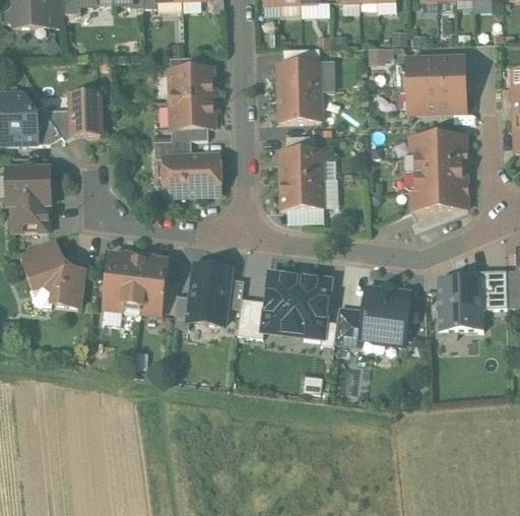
[(12,0),(13,7),(7,11),(7,20),(13,23),(13,26),(49,25),(48,0),(12,0)]
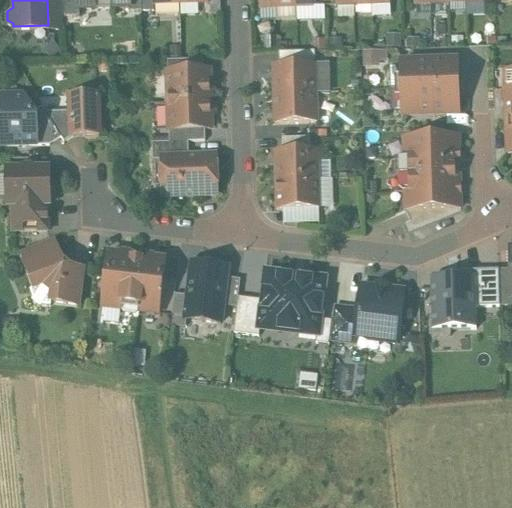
[(47,0),(48,25),(59,25),(58,0),(47,0)]
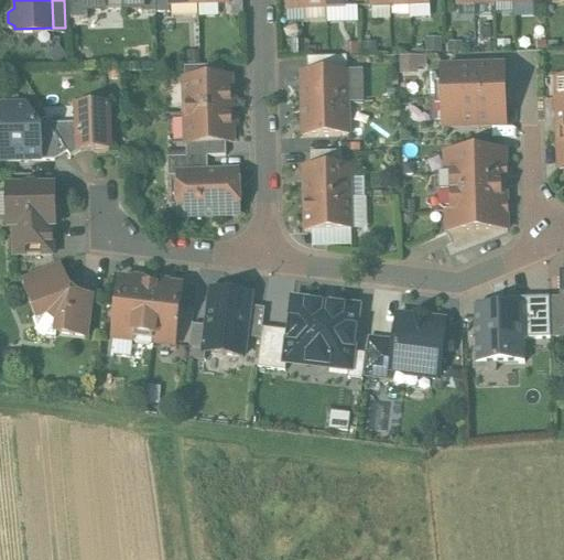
[(68,0),(69,13),(87,13),(87,4),(85,4),(84,0),(68,0)]
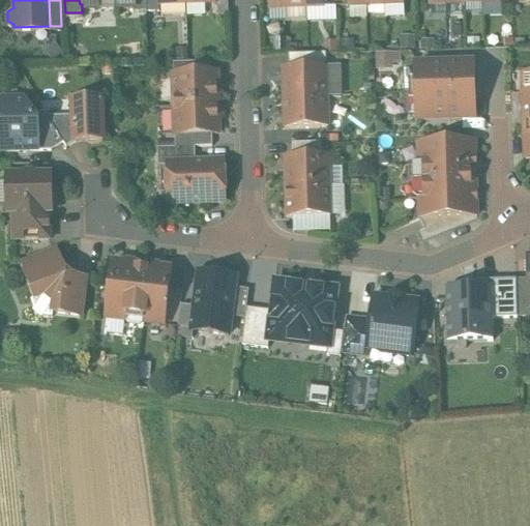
[(383,63),(407,62),(406,48),(382,49),(383,63)]
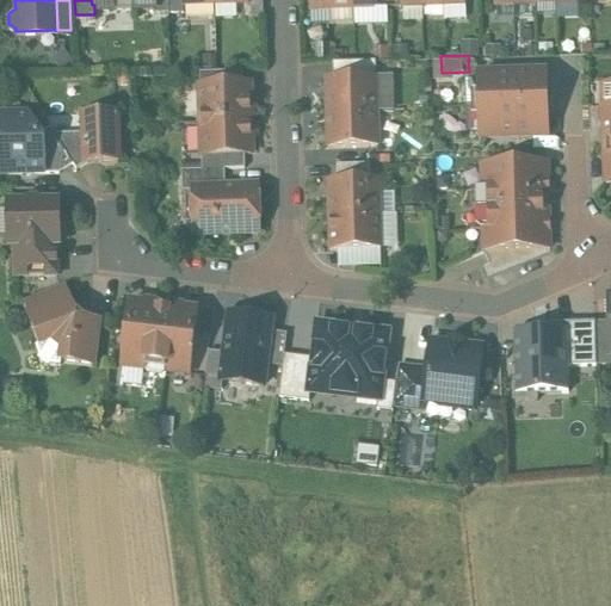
[(375,57),(332,59),(333,75),(375,74),(375,57)]
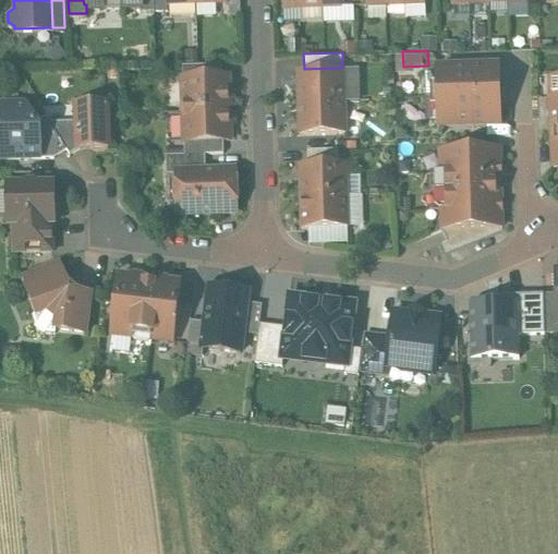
[(221,60),(182,61),(182,74),(221,73),(221,60)]
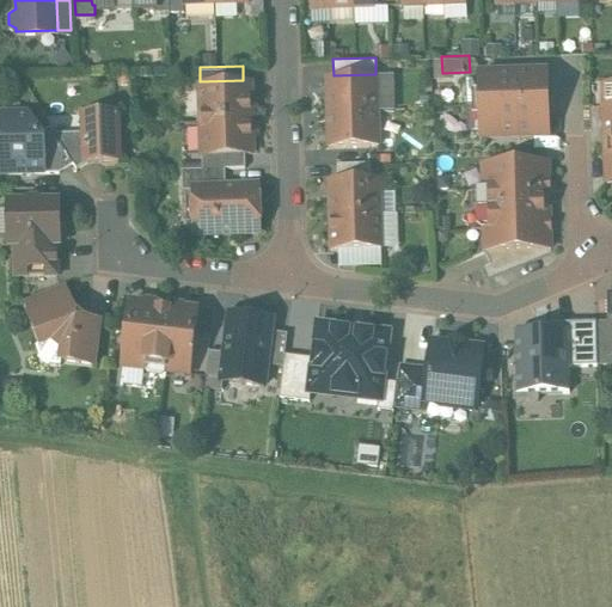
[(546,68),(479,71),(481,135),(548,134),(546,68)]
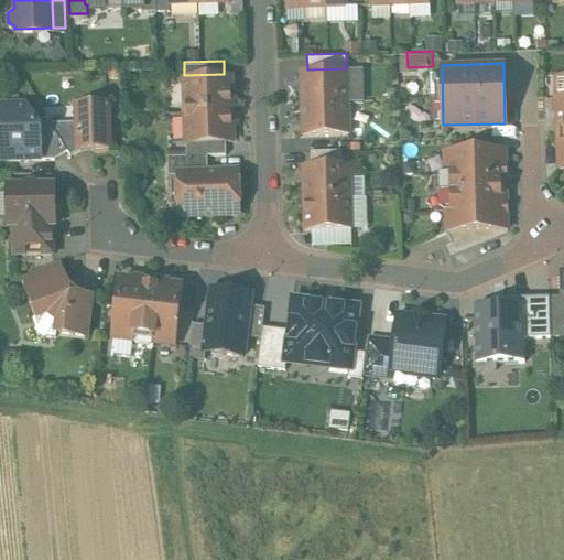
[(347,68),(301,70),(302,101),(347,99),(347,68)]
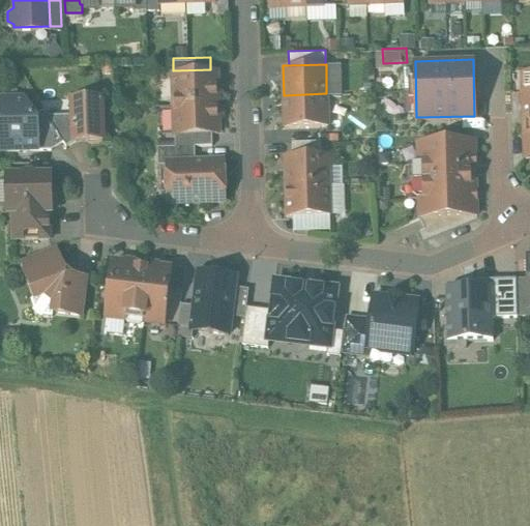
[(210,69),(173,70),(174,100),(217,99),(216,69),(210,69)]
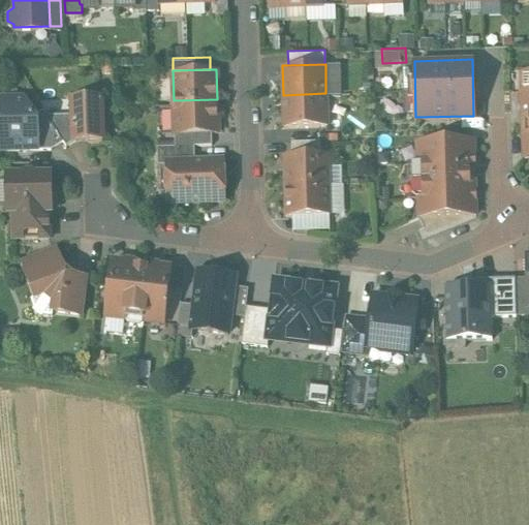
[(100,93),(71,94),(71,111),(72,130),(76,136),(101,136),(100,93)]
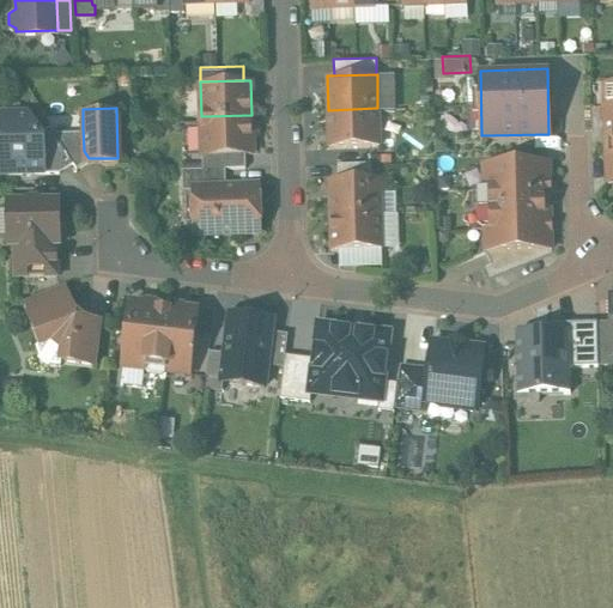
[(377,108),(328,110),(328,144),(378,143),(377,108)]
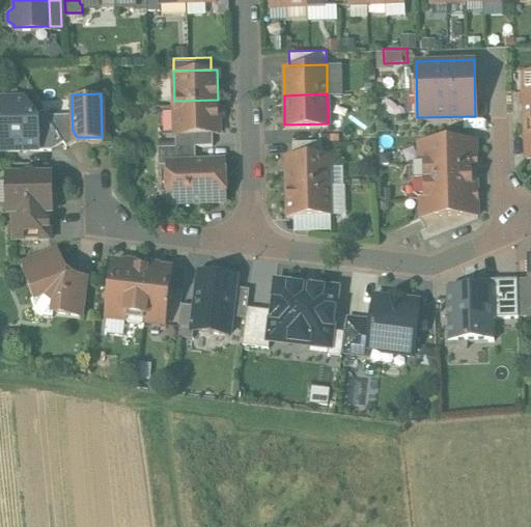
[(32,112),(23,95),(0,95),(0,146),(37,146),(36,119),(32,112)]
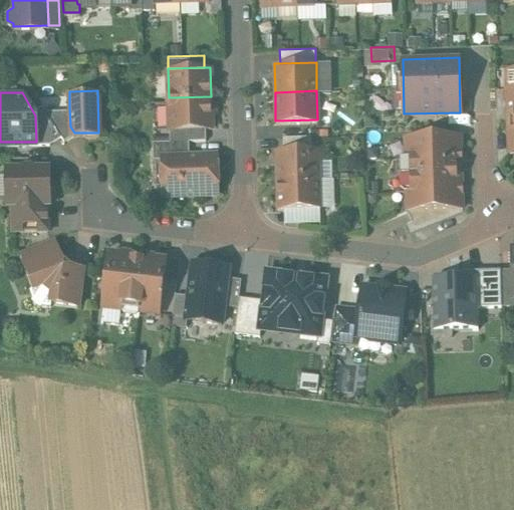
[(211,96),(169,97),(169,126),(205,125),(211,124),(211,96)]
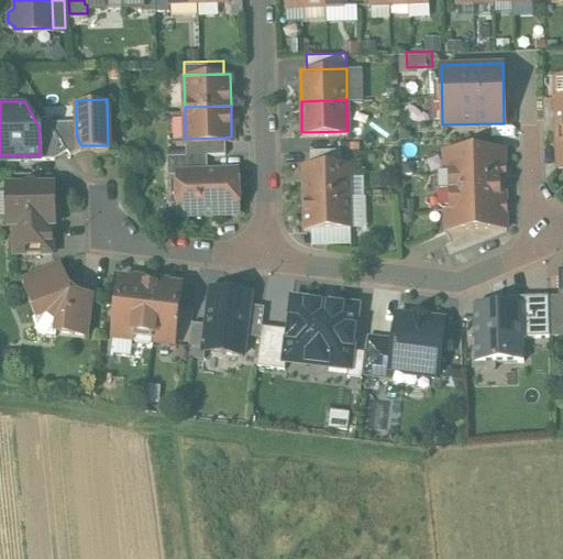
[(50,119),(46,113),(34,119),(39,127),(40,155),(53,155),(67,148),(50,119)]
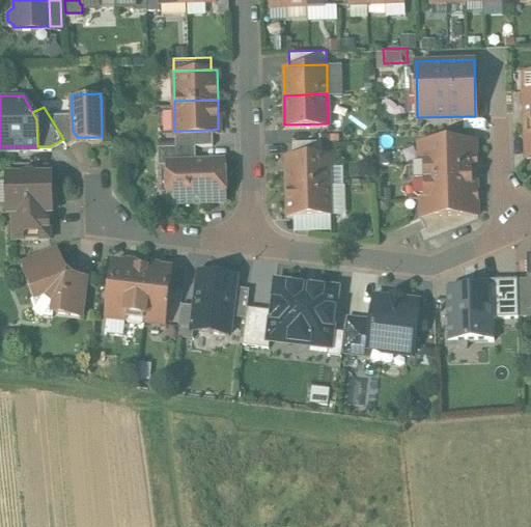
[(72,111),(47,112),(63,139),(65,143),(76,137),(73,131),(72,111)]
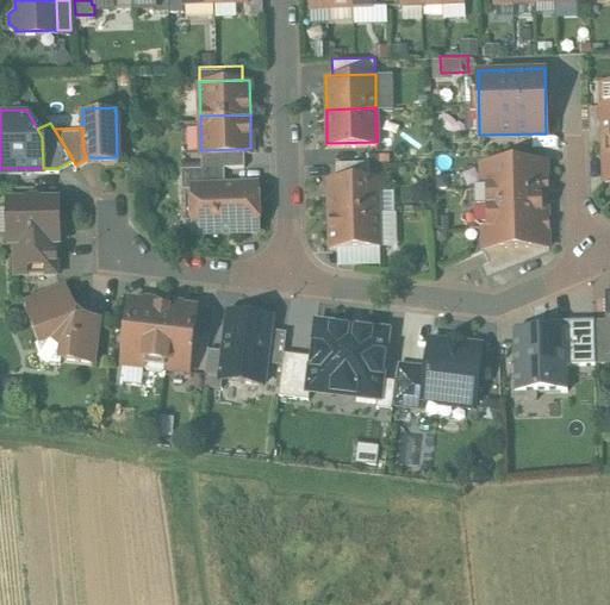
[(243,149),(200,150),(201,164),(223,163),(243,163),(243,149)]
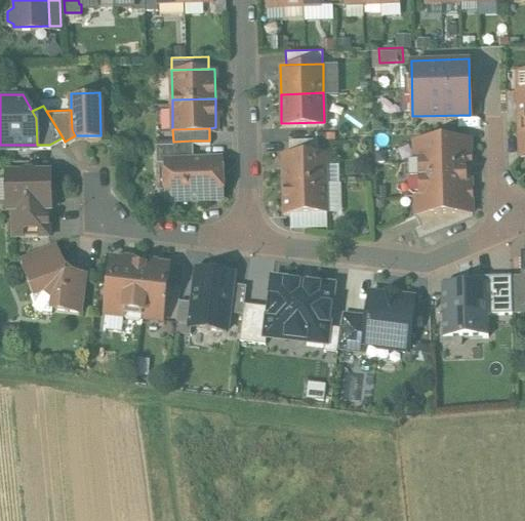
[(318,137),(289,137),(289,152),(318,151),(318,137)]
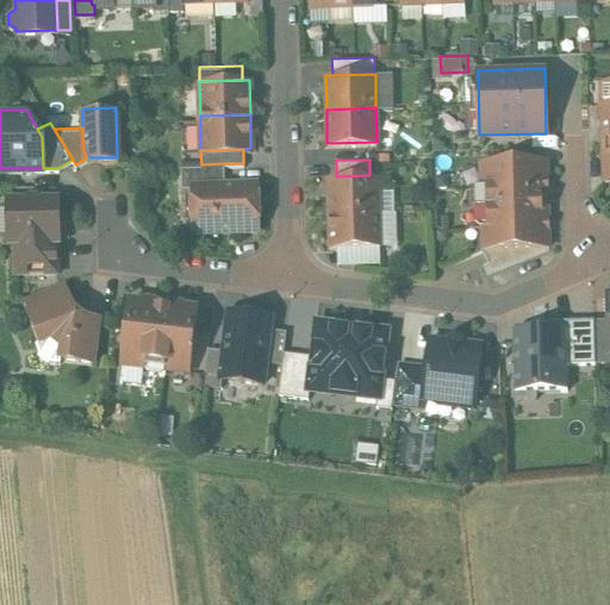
[(547,162),(480,163),(483,247),(549,245),(547,162)]
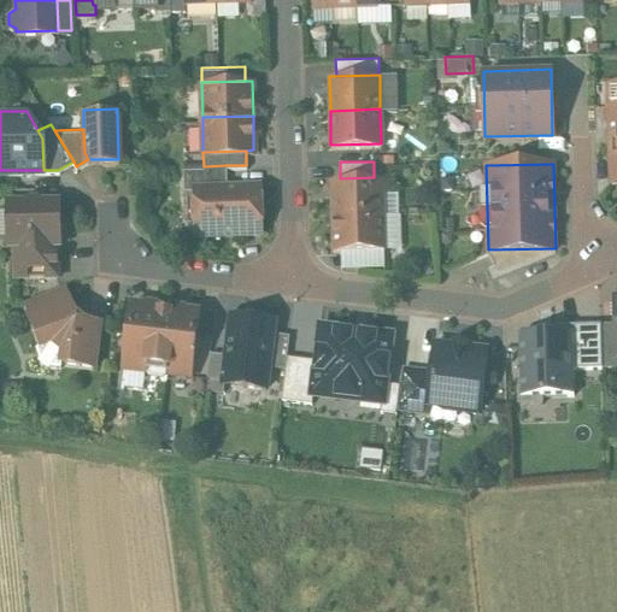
[(204,166),(182,166),(183,187),(194,187),(194,184),(227,183),(225,165),(204,166)]
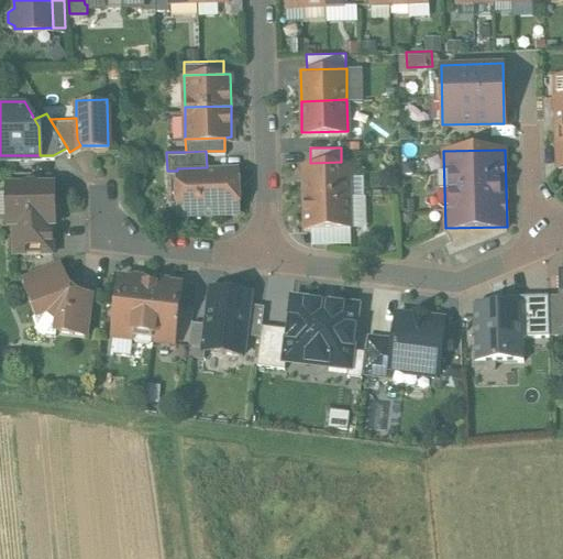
[(310,163),(302,164),(304,195),(350,194),(349,162),(341,162),(310,163)]
